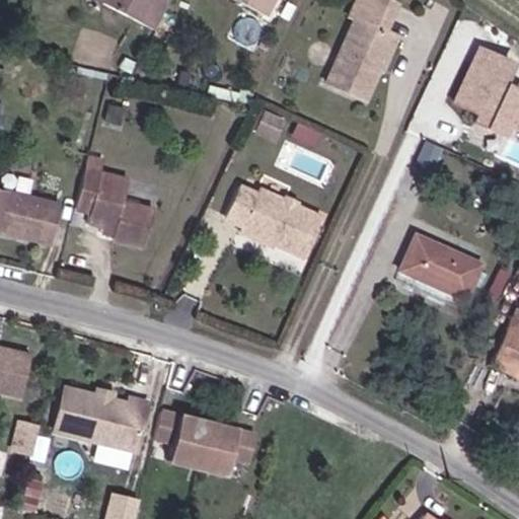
[(99,0),(95,7),(102,11),(108,0),(99,0)]
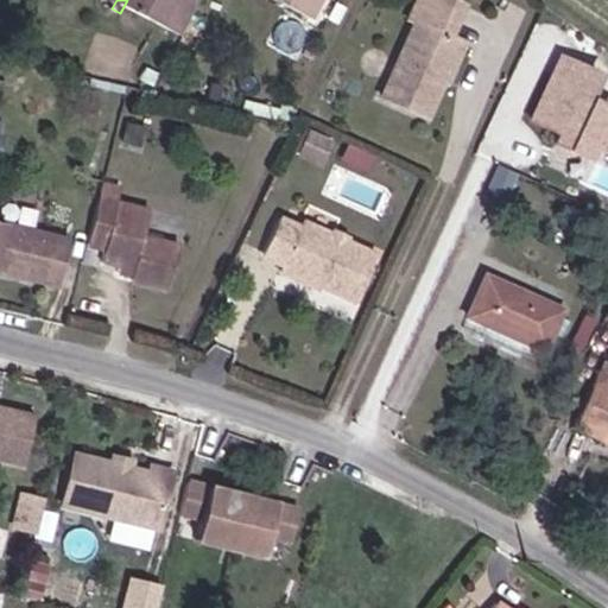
[(127,0),(120,13),(183,48),(201,14),(181,4),(182,0),(127,0)]
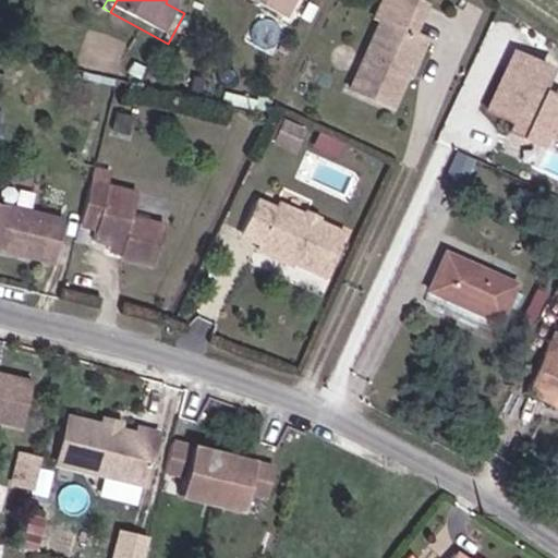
[(240,0),(240,1),(287,26),(300,0),(240,0)]
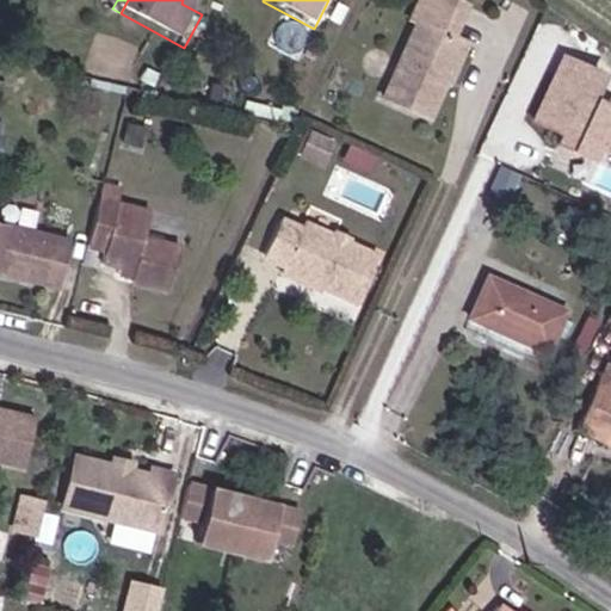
[(444,75),(461,34),(456,32),(468,0),(421,0),(415,16),(423,18),(392,96),(437,115),(451,79),(444,75)]
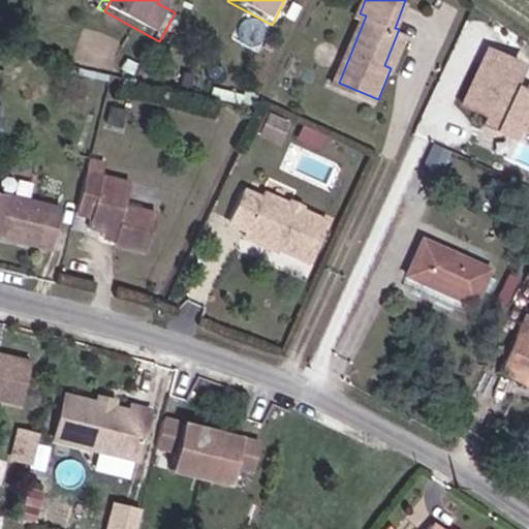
[(384,65),(391,68),(395,69),(409,33),(399,29),(384,65)]
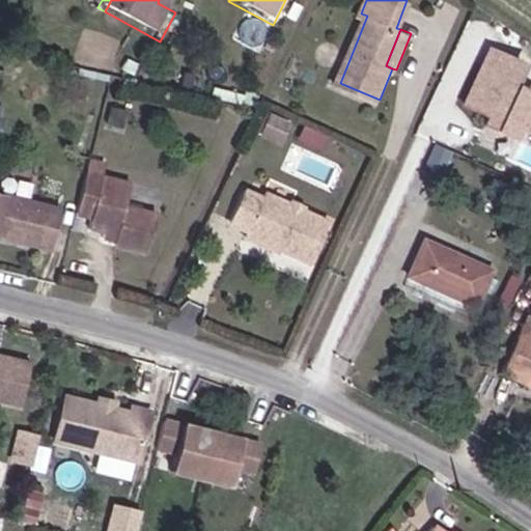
[(530,76),(530,60),(512,52),(480,113),(505,127),(522,93),(530,76)]
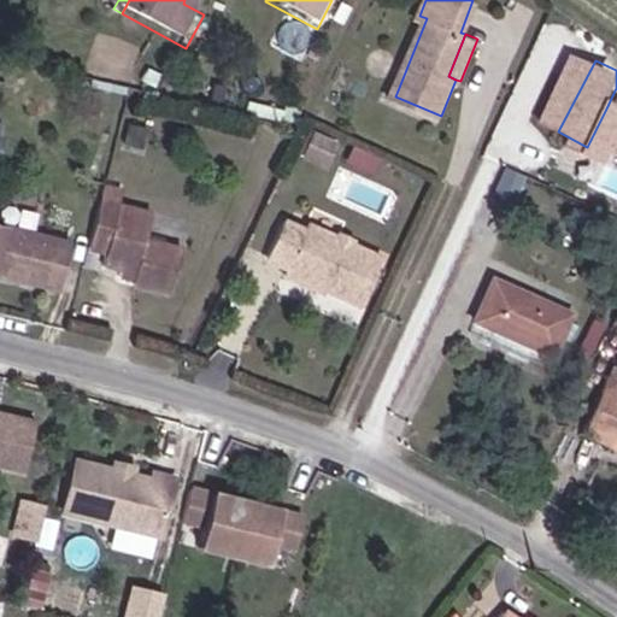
[(616,88),(606,109),(616,113),(616,88)]
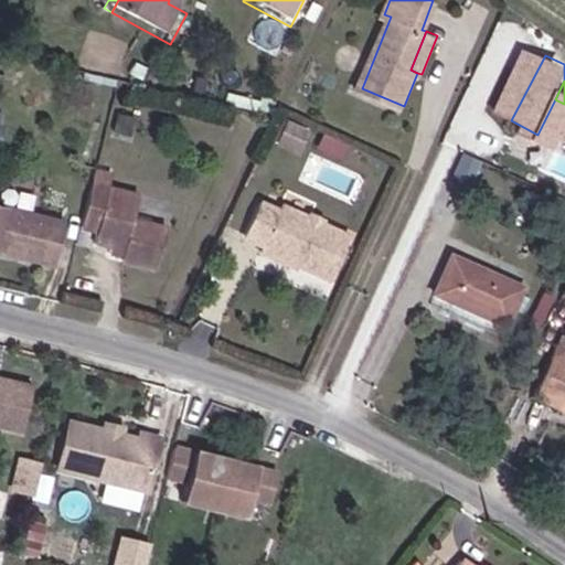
[(94,248),(112,253),(127,256),(125,262),(124,267),(158,276),(170,234),(136,225),(144,201),(94,188),(82,232),(97,236),(94,248)]
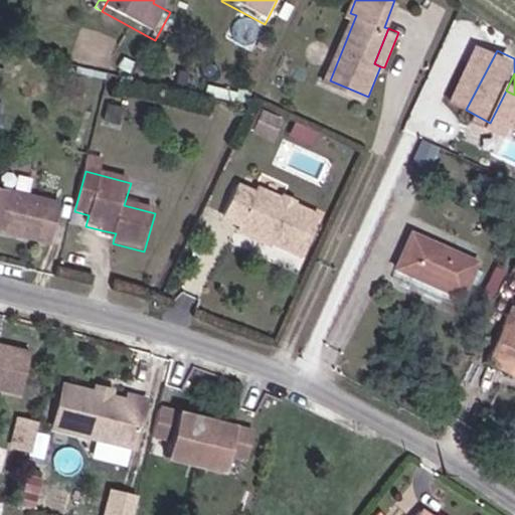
[(262,186),(259,192),(240,185),(227,215),(244,222),(243,226),(307,252),(324,212),(262,186)]
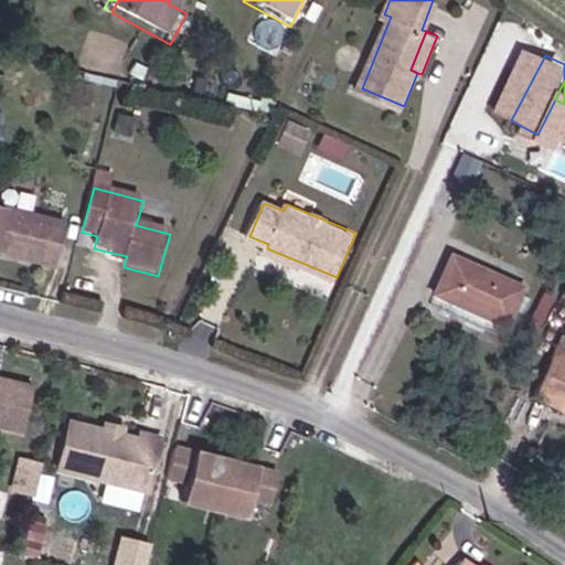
[(0,209),(0,254),(52,268),(64,227),(0,209)]
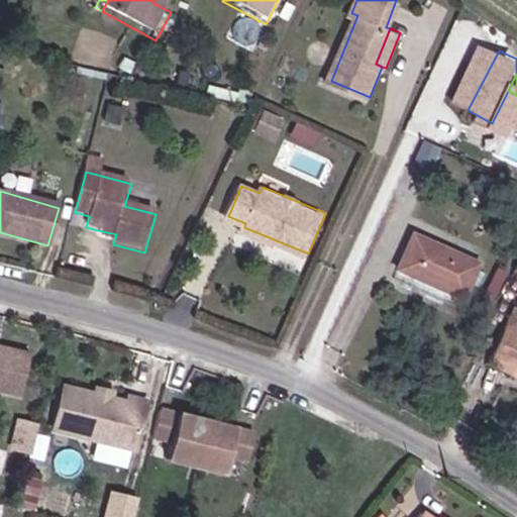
[(116,234),(102,231),(101,235),(114,239),(116,234)]
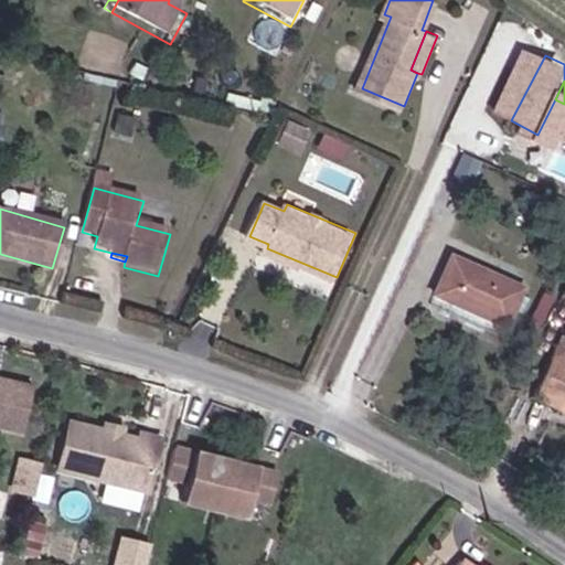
[(481,257),(465,296),(518,318),(534,280),(481,257)]
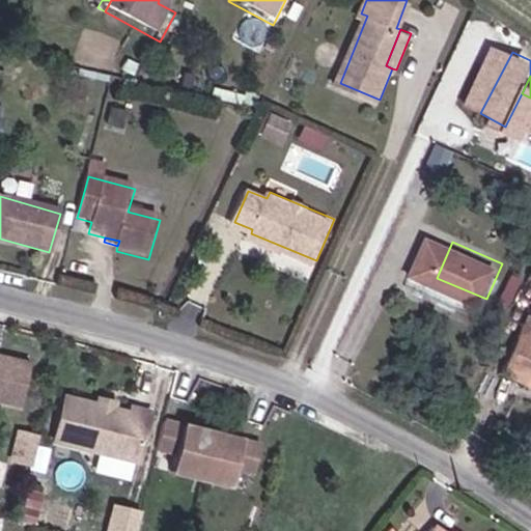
[(530,318),(510,365),(530,373),(530,318)]
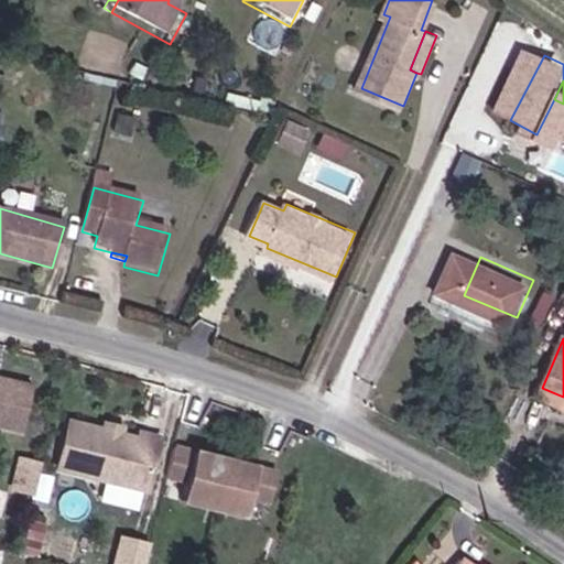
[(36,380),(0,371),(0,419),(26,426),(36,380)]
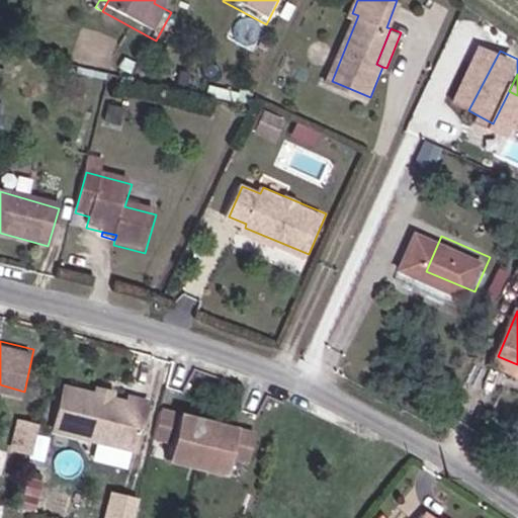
[(115,398),(100,394),(68,386),(59,430),(141,448),(152,399),(135,396),(134,402),(115,398)]
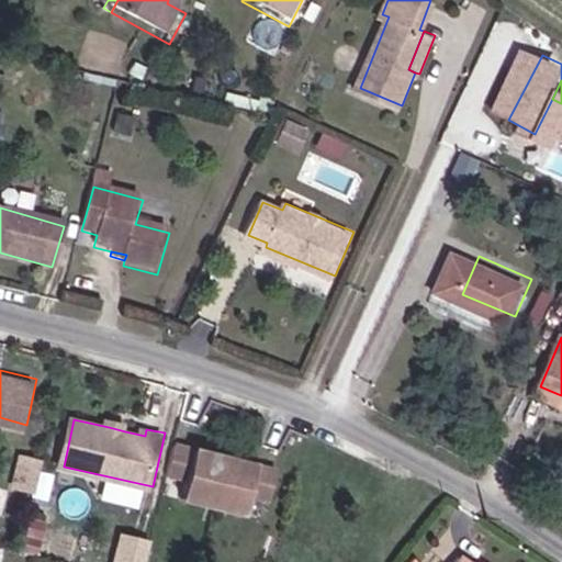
[(111,420),(109,427),(125,431),(127,424),(111,420)]
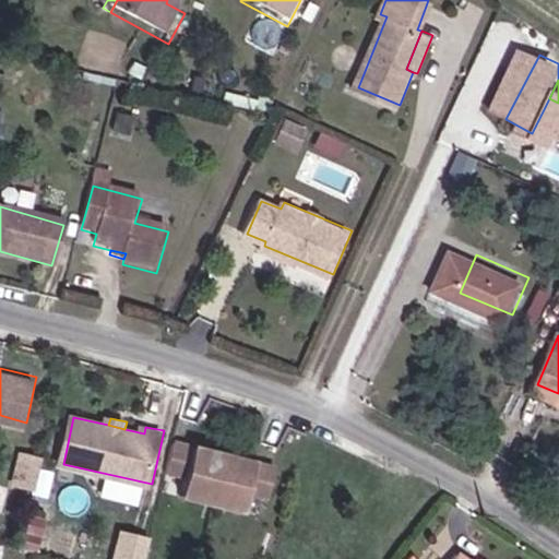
[(281,464),(178,440),(171,470),(192,474),(187,494),(250,508),(254,488),(274,492),(281,464)]
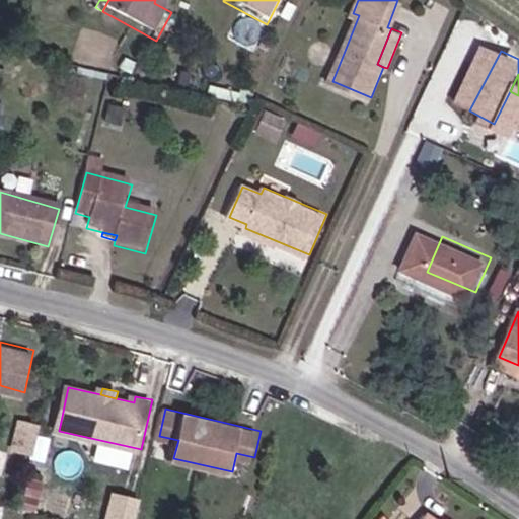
[(29,450),(34,421),(17,419),(12,447),(29,450)]
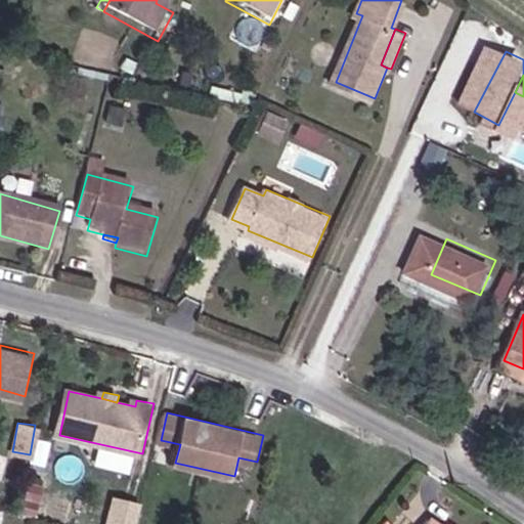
[(23,512),(40,515),(45,483),(29,480),(23,512)]
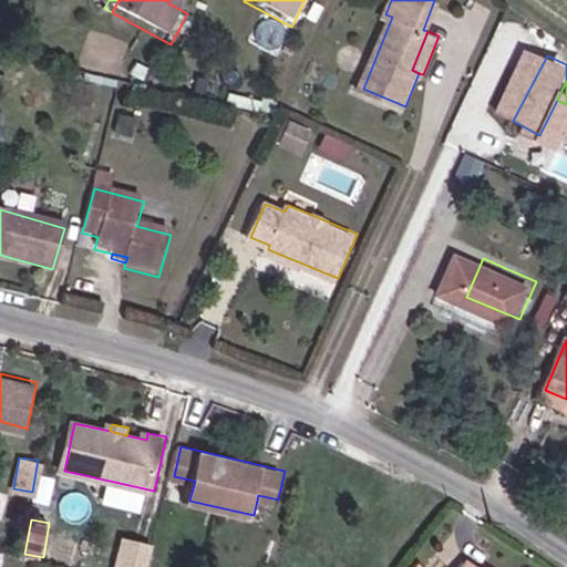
[(146,566),(151,540),(116,535),(111,566),(146,566)]
